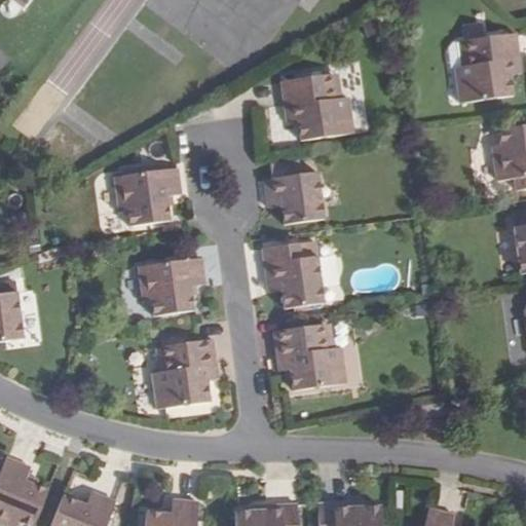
[(501,78),(500,65),(511,63),(506,34),(476,38),(474,25),(458,27),(460,40),(457,41),(460,65),(455,66),(447,67),(452,105),(504,98),(501,78)]
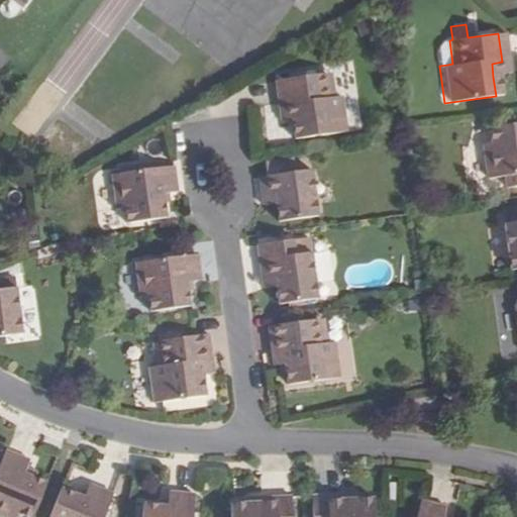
[(447,65),(452,64),(449,40),(444,40),(447,65)]
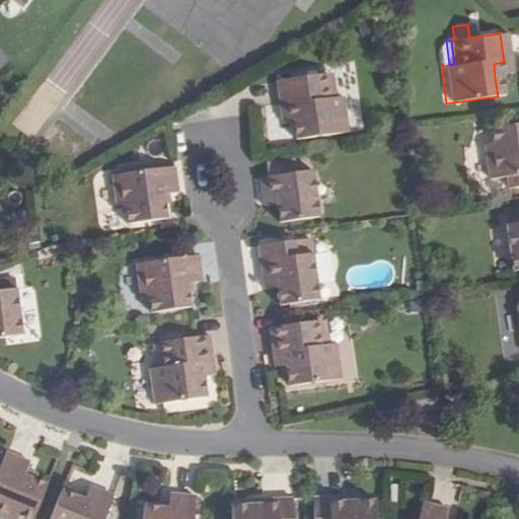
[(495,77),(506,75),(504,62),(494,64),(495,77)]
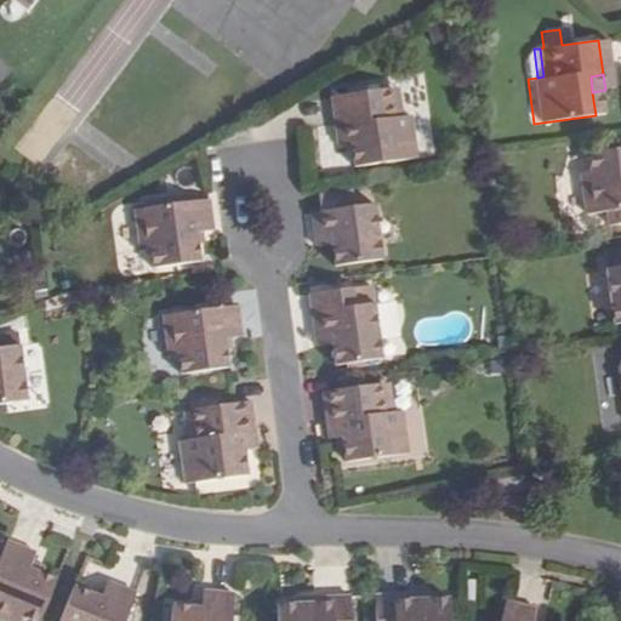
[(402,115),(396,84),(391,85),(394,117),(402,115)]
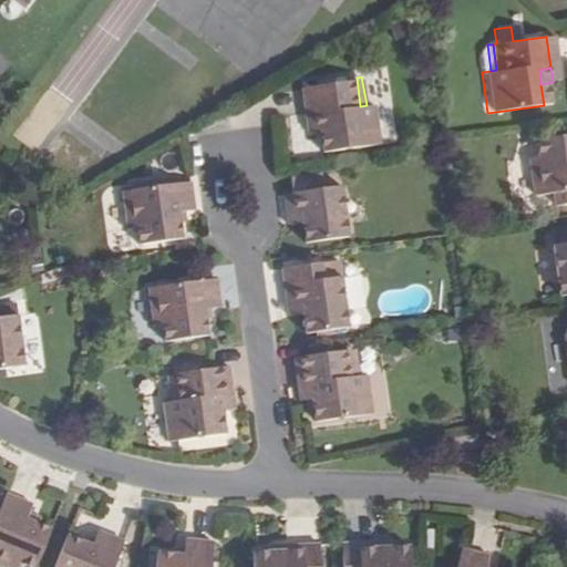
[(357,78),(302,85),(307,115),(319,114),(320,130),(325,152),(381,144),(375,104),(367,105),(360,106),(357,78)]
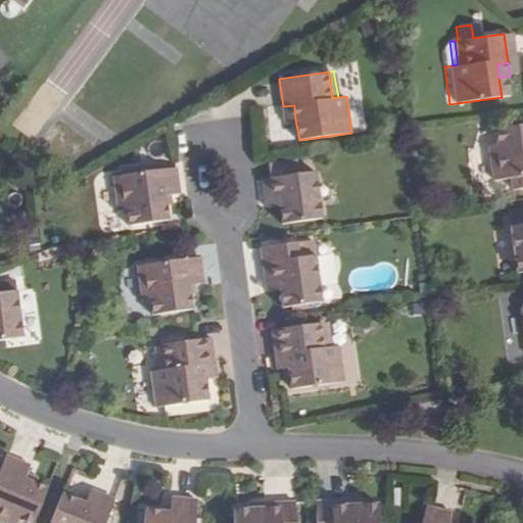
[(295,120),(294,105),(283,106),(285,121),(295,120)]
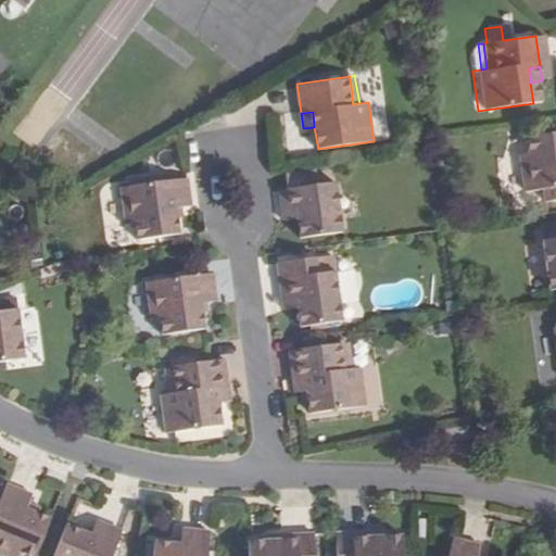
[(528,154),(521,155),(526,191),(544,189),(545,201),(555,200),(555,131),(526,136),(528,154)]
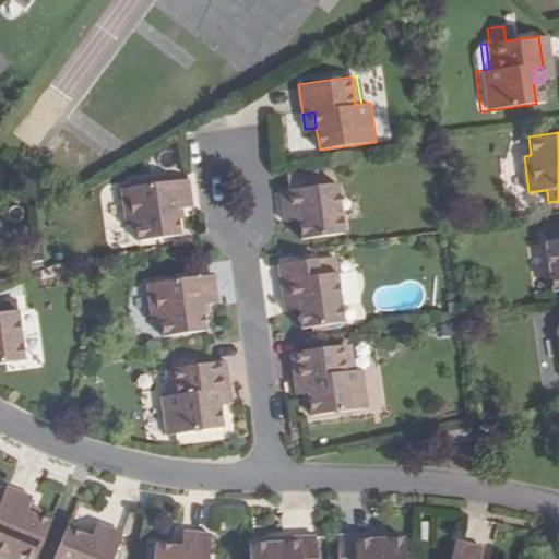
[(178,171),(158,175),(159,180),(178,178),(178,171)]
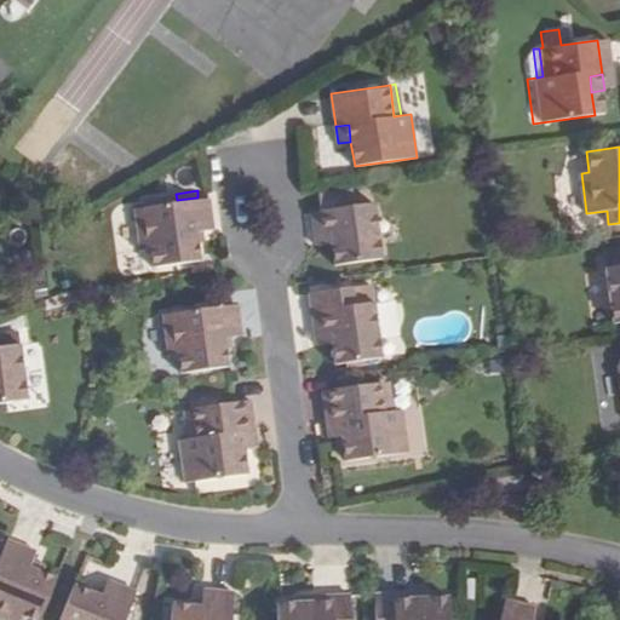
[(320,208),(311,210),(316,242),(333,240),(336,262),(383,256),(375,201),(360,204),(357,190),(319,196),(320,208)]
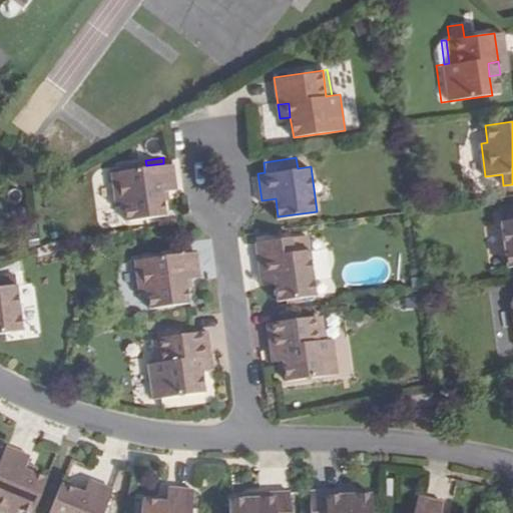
[(162,189),(176,187),(173,162),(146,165),(145,160),(121,163),(122,169),(112,170),(116,205),(124,204),(127,219),(165,214),(162,189)]
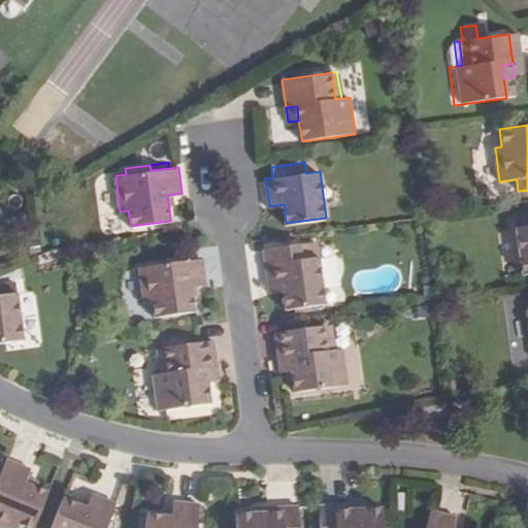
[(312,261),(310,242),(293,244),(296,262),(312,261)]
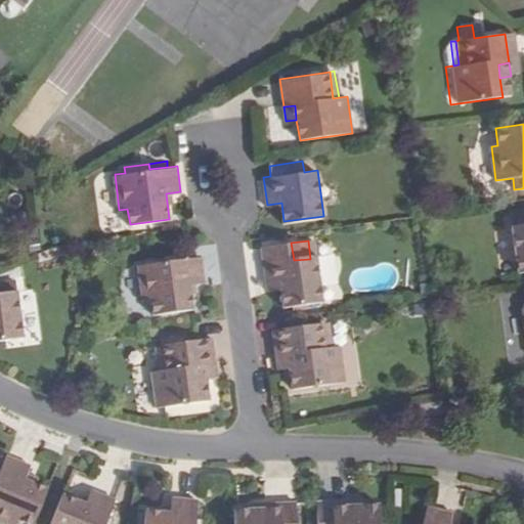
[(275,292),(278,310),(316,306),(310,259),(294,260),(291,243),(260,246),(265,279),(274,278),(275,292)]
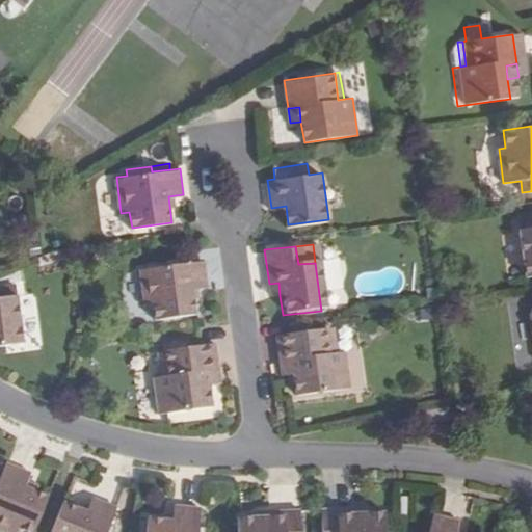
[(207,283),(204,259),(140,267),(145,301),(154,300),(156,318),(195,312),(192,286),(207,283)]
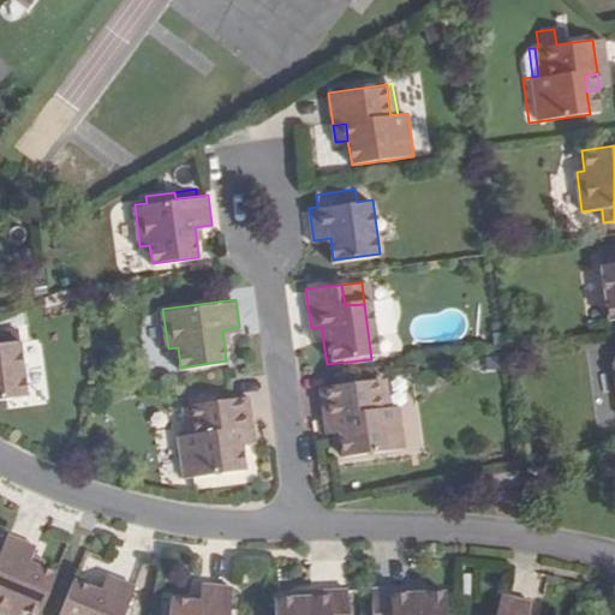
[(323,342),(322,327),(311,328),(314,344),(323,342)]
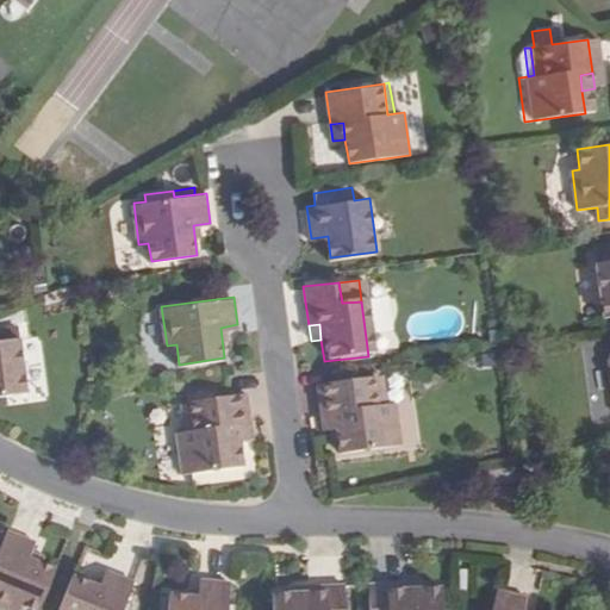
[(49,379),(37,328),(0,335),(0,396),(23,394),(22,385),(49,379)]
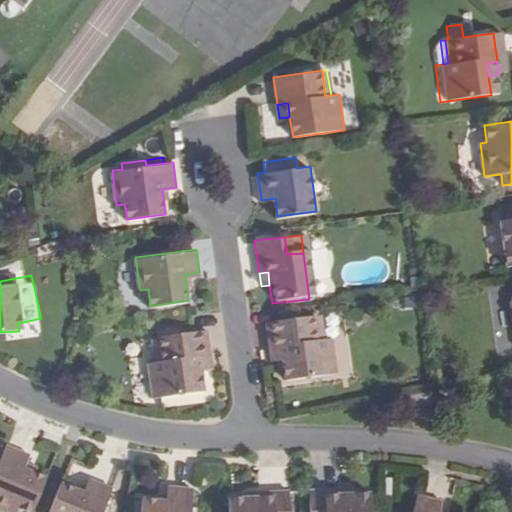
[(322,340),(319,314),(313,315),(320,358),(325,358),(322,340)]
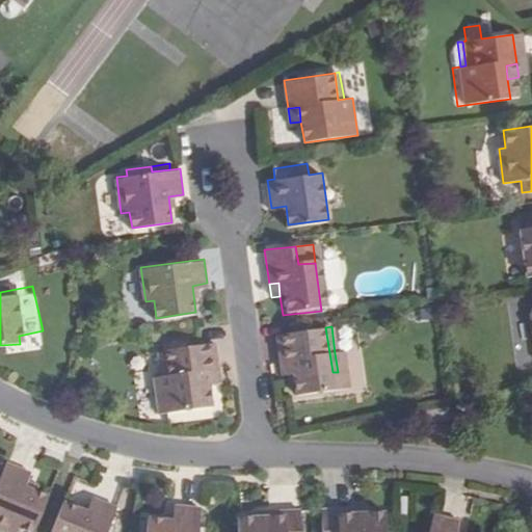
[(350,406),(343,352),(335,353),(338,372),(333,372),(325,327),(275,335),(282,380),(292,379),(295,394),(297,414),(350,406)]
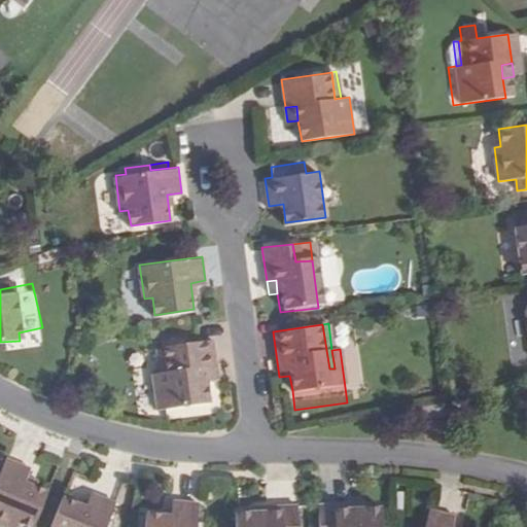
[(207,382),(205,367),(216,366),(213,339),(162,346),(166,370),(161,370),(152,372),(157,410),(209,402),(207,382)]
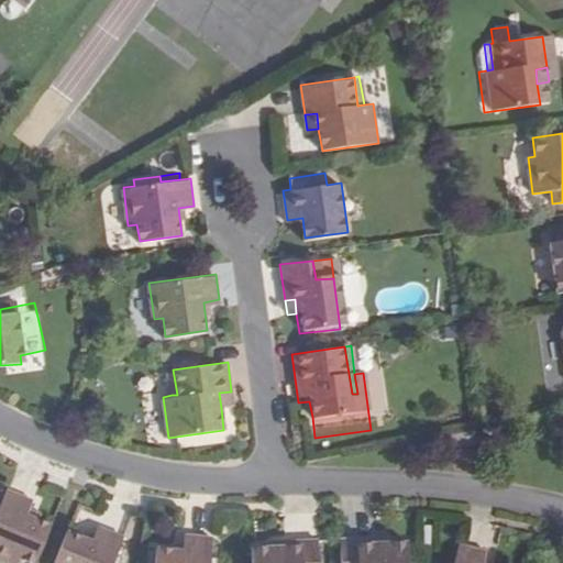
[(221,408),(233,407),(231,392),(219,393),(221,408)]
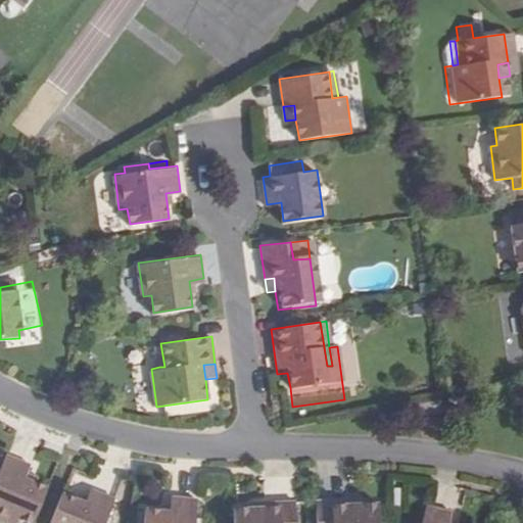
[(277,374),(279,388),(290,387),(287,373),(277,374)]
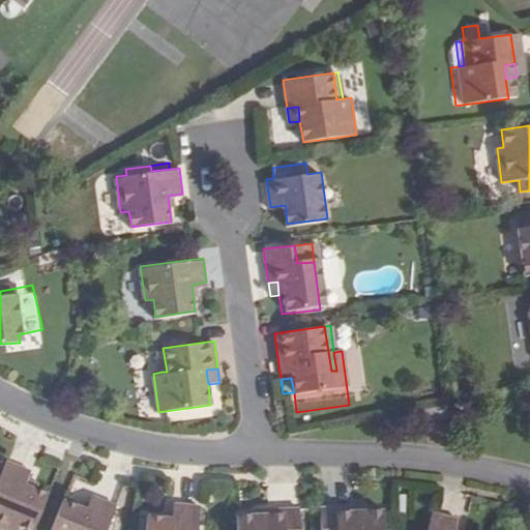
[(445,422),(443,410),(429,411),(431,425),(445,422)]
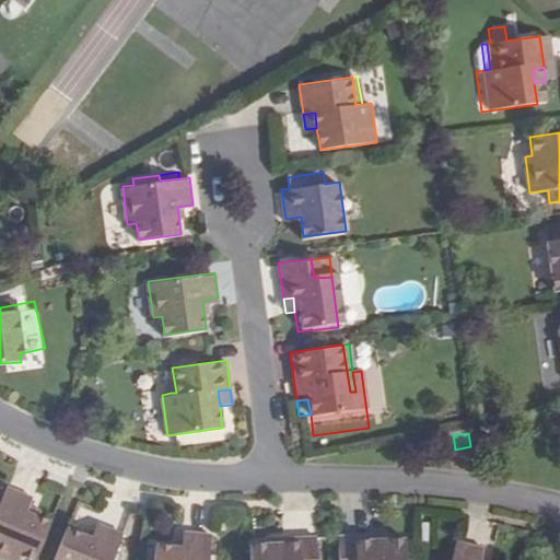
[(0,559),(15,559),(16,559),(20,559),(35,559),(49,525),(23,515),(28,500),(2,491),(2,493),(0,497),(0,559)]
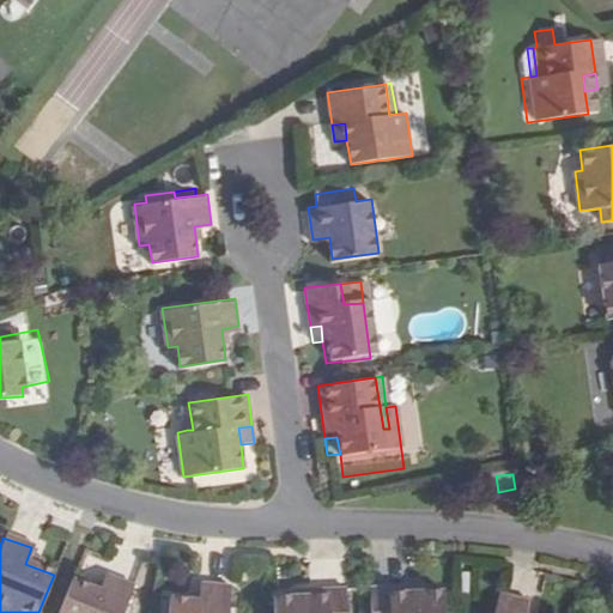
[(97,593),(68,581),(55,612),(120,612),(131,587),(103,576),(97,593)]
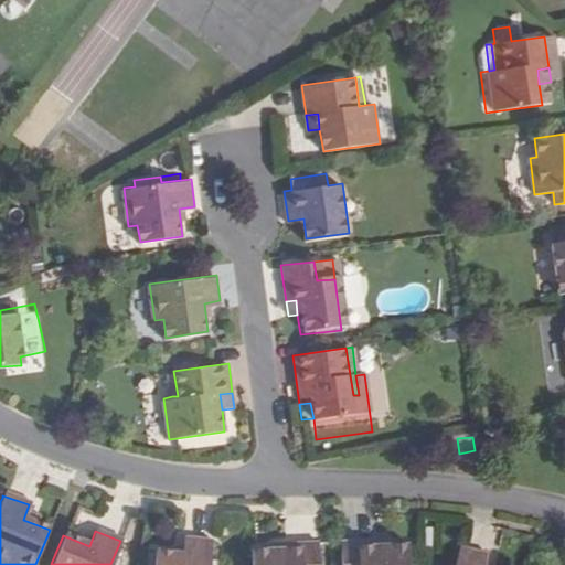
[(208,564),(210,541),(183,537),(182,555),(155,553),(152,564),(208,564)]
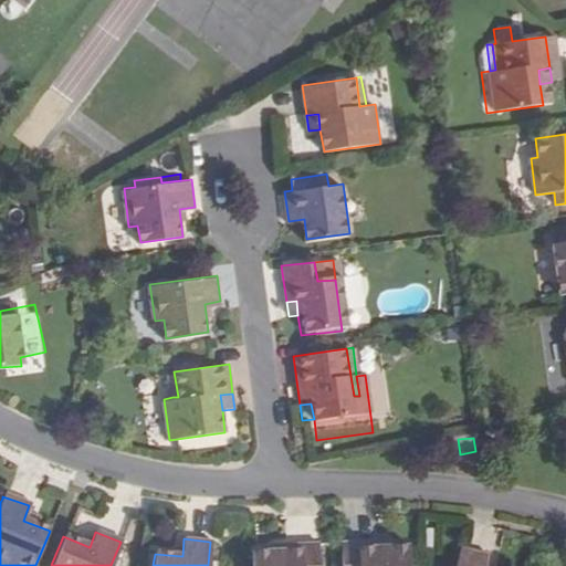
[(386,551),(386,545),(342,546),(342,565),(410,565),(410,551),(386,551)]
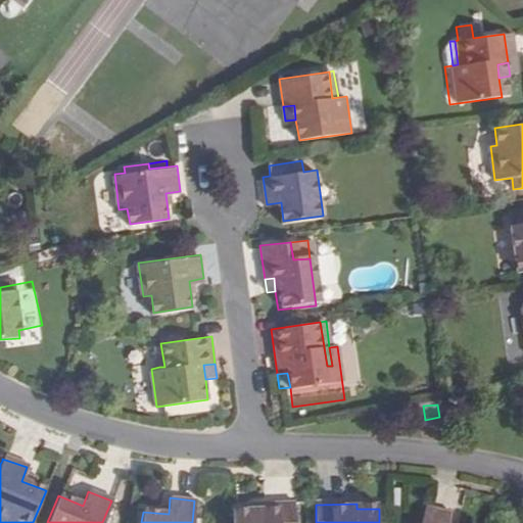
[(254,507),(255,512),(232,512),(232,522),(294,522),(293,505),(254,507)]
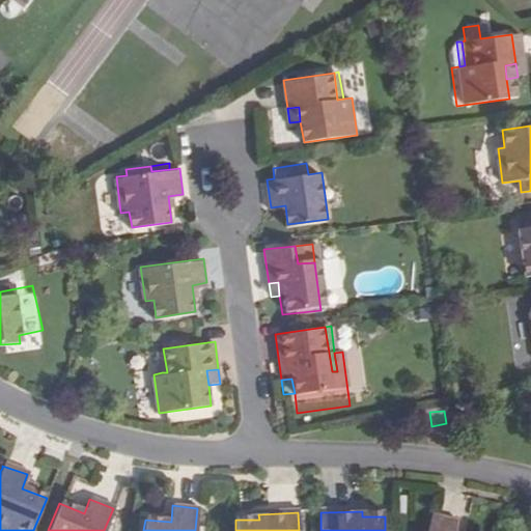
[(454,530),(456,524),(430,518),(427,530),(454,530)]
